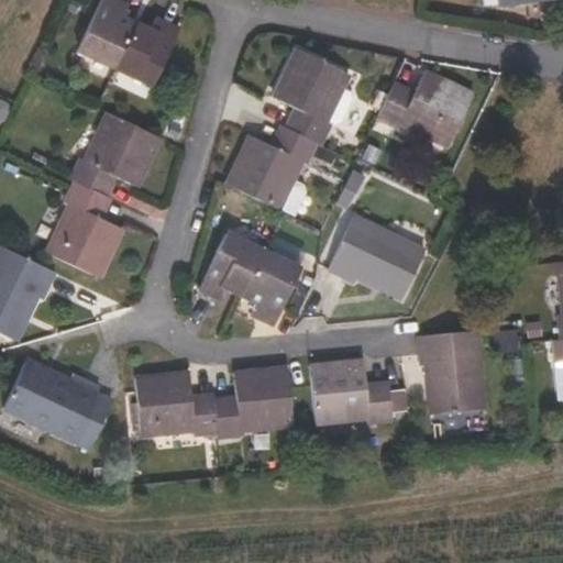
[(102,0),(79,50),(118,68),(140,23),(125,17),(131,6),(119,0),(102,0)]
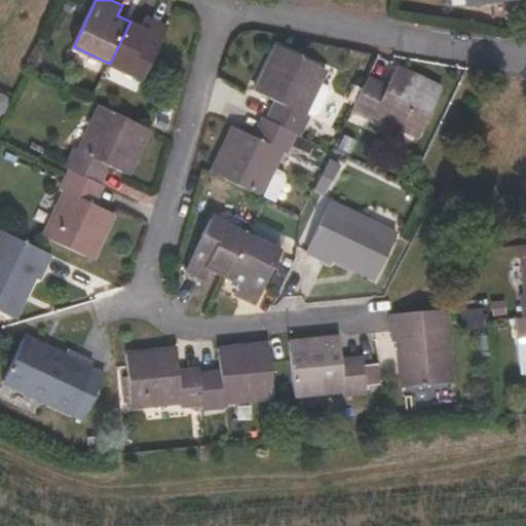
[(110,64),(146,81),(171,29),(148,17),(143,28),(130,22),(110,64)]
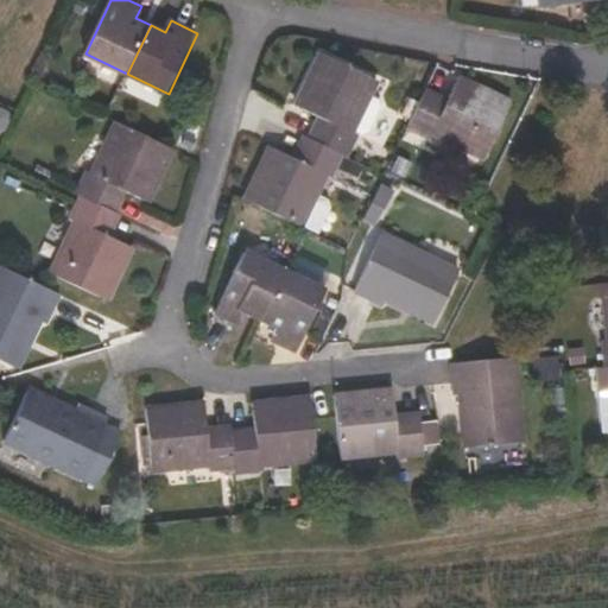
[(362,133),(356,131),(381,81),(323,54),(299,105),(321,114),(327,118),(315,139),(344,154),(350,157),(362,133)]
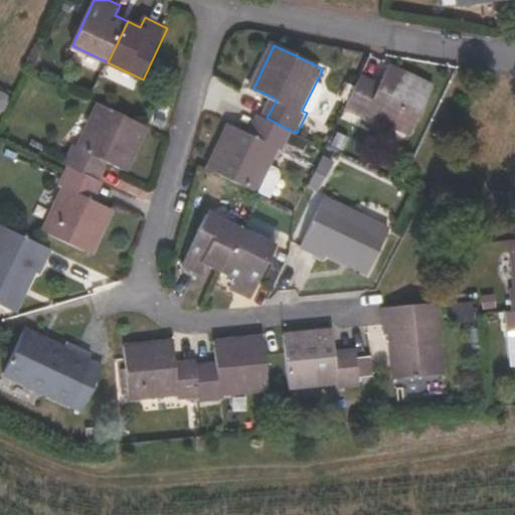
[(368,114),(412,135),(436,88),(391,65),(382,83),(379,91),(360,82),(348,107),(367,117),(368,114)]
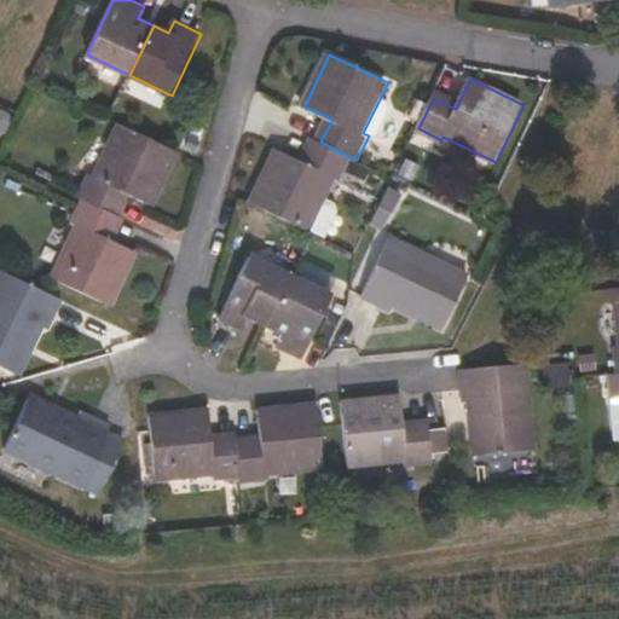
[(433,99),(456,109),(460,100),(437,90),(433,99)]
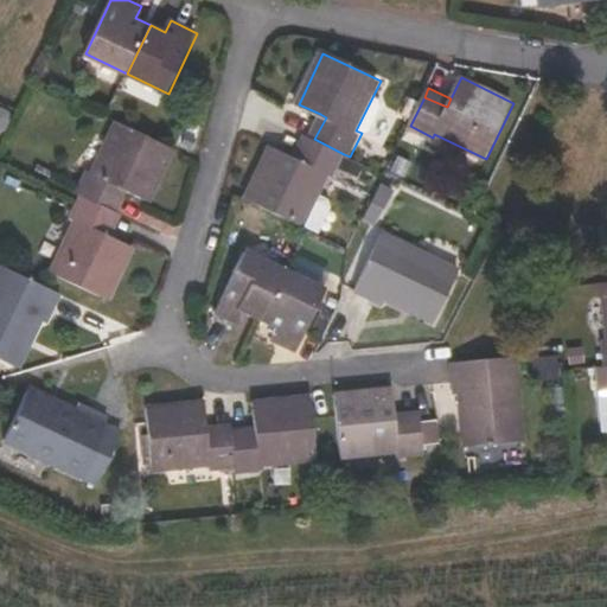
[(310,136),(314,139),(326,117),(320,114),(310,136)]
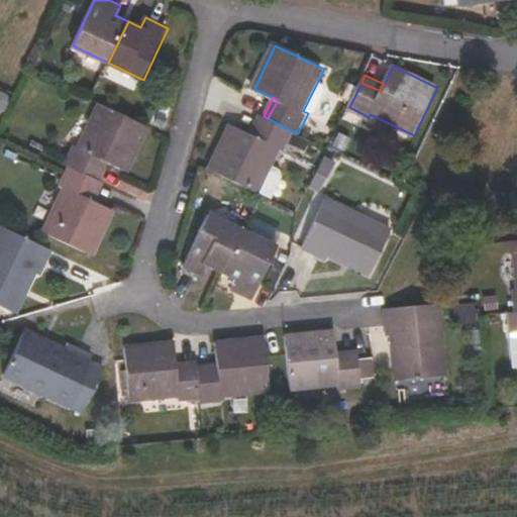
[(110,163),(128,172),(149,127),(101,104),(81,147),(77,145),(68,165),(73,167),(97,179),(105,161),(110,163)]
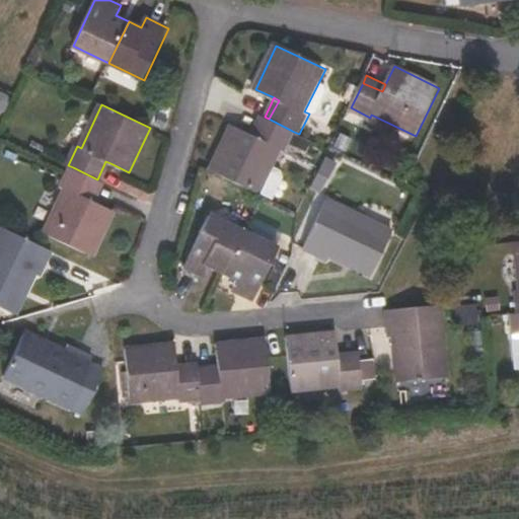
[(252,133),(260,137),(269,119),(265,117),(262,116),(252,133)]
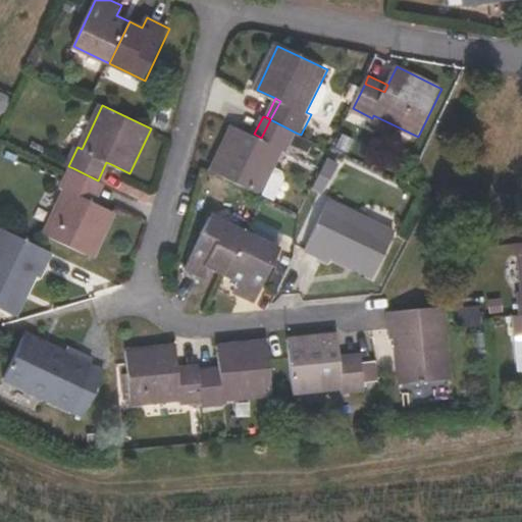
[(261,194),(274,167),(283,150),(286,152),(296,133),(270,119),(261,138),(254,134),(235,124),(212,170),(261,194)]
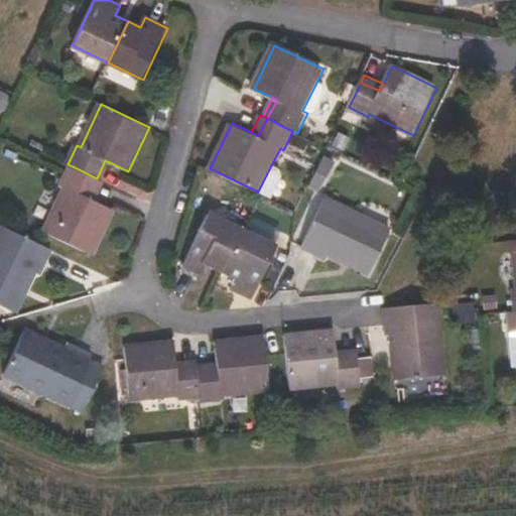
[(309,184),(318,188),(333,159),(325,155),(309,184)]
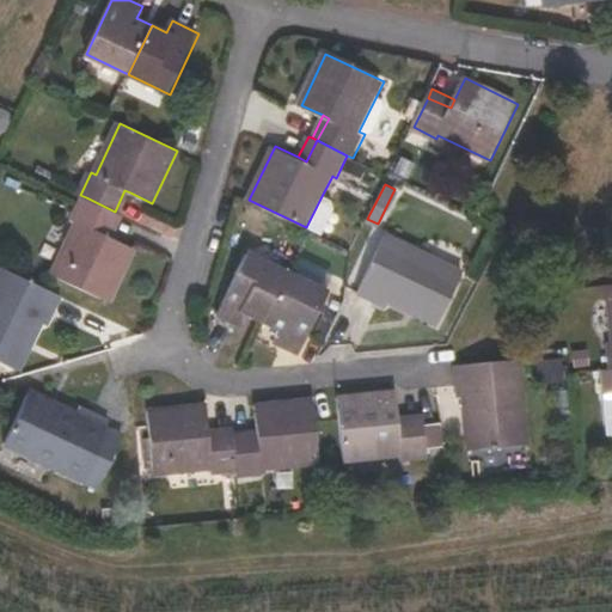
[(126,215),(121,214),(130,193),(124,190),(115,212),(104,233),(115,238),(126,215)]
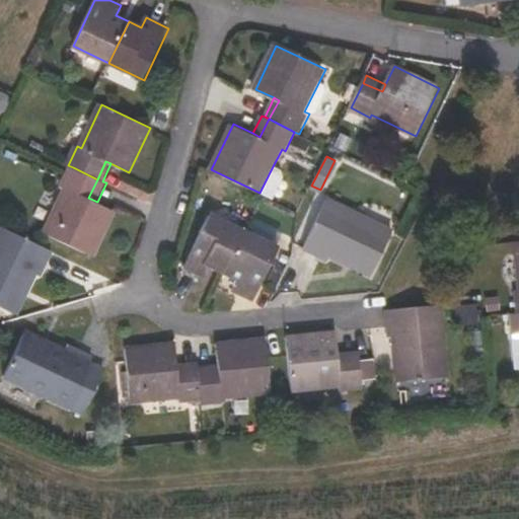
[(260,193),(274,200),(285,177),(283,171),(273,166),(260,193)]
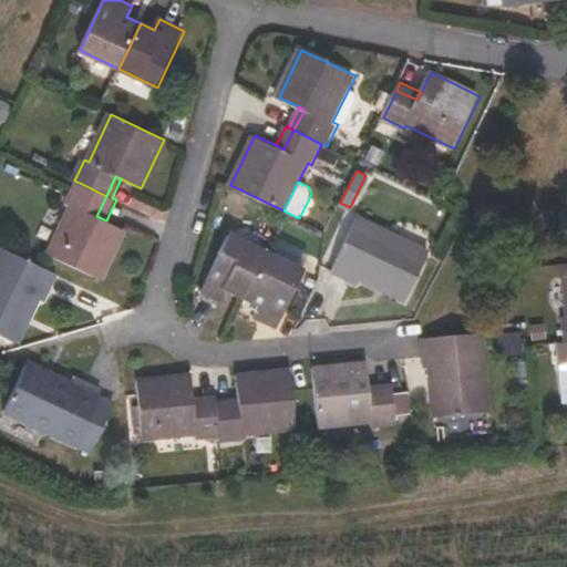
[(102,280),(125,230),(106,220),(96,216),(106,196),(80,183),(69,205),(72,206),(50,255),(102,280)]
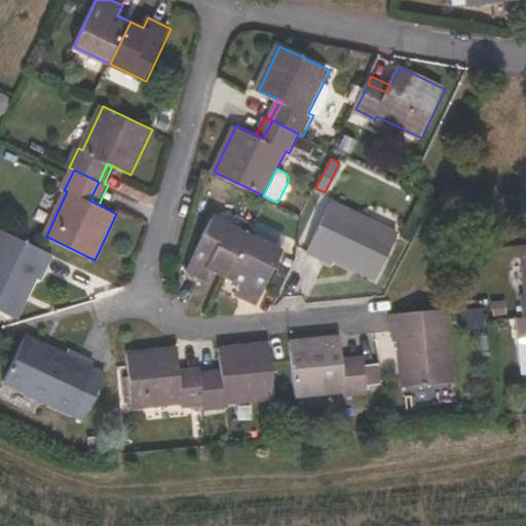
[(357,263),(380,274),(400,233),(332,201),(308,252),(334,264),(335,262),(337,258),(354,266),(357,263)]
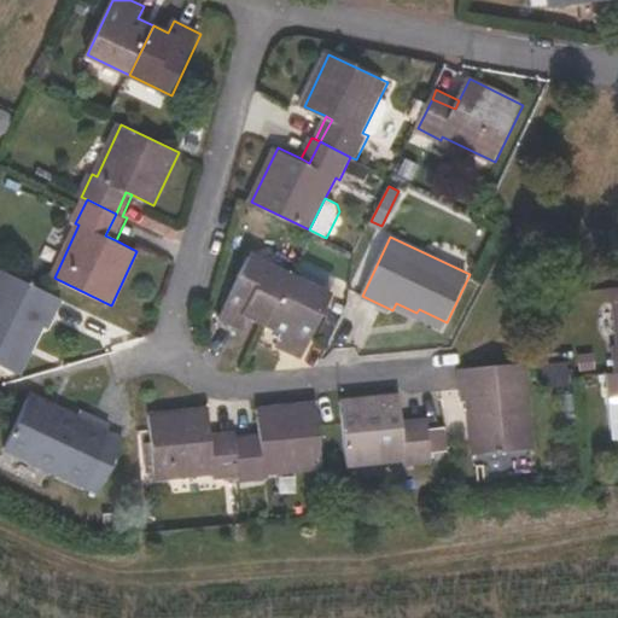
[(305,356),(334,295),(251,256),(222,316),(248,328),(254,315),(285,331),(279,344),(305,356)]
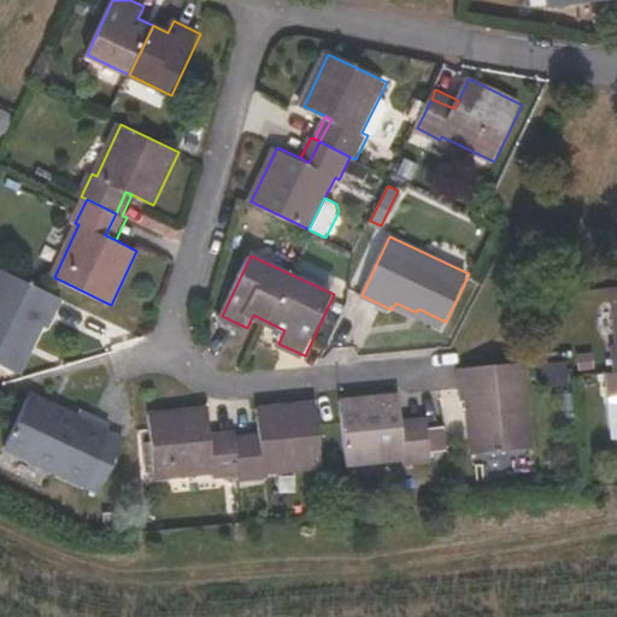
[(47,325),(48,327),(63,297),(5,270),(0,278),(0,363),(16,370),(30,341),(34,342),(42,324),(47,325)]
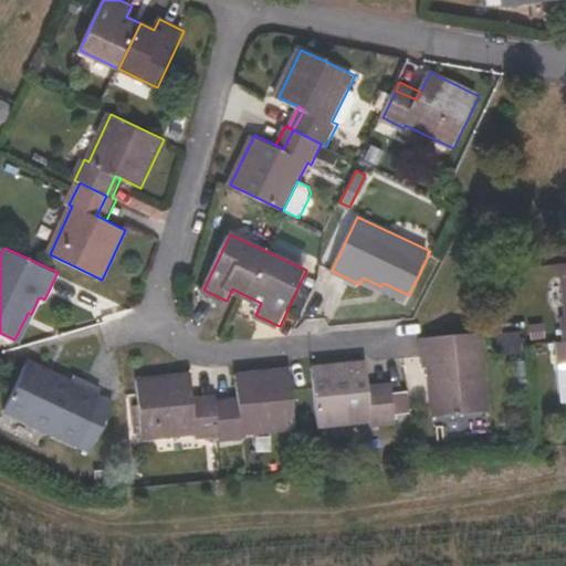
[(406,303),(409,295),(384,283),(381,286),(363,278),(360,282),(406,303)]
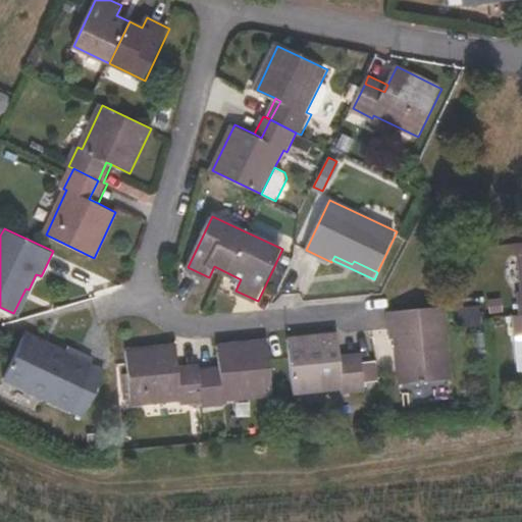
[(13,313),(20,316),(40,275),(36,274),(29,290),(25,289),(13,313)]
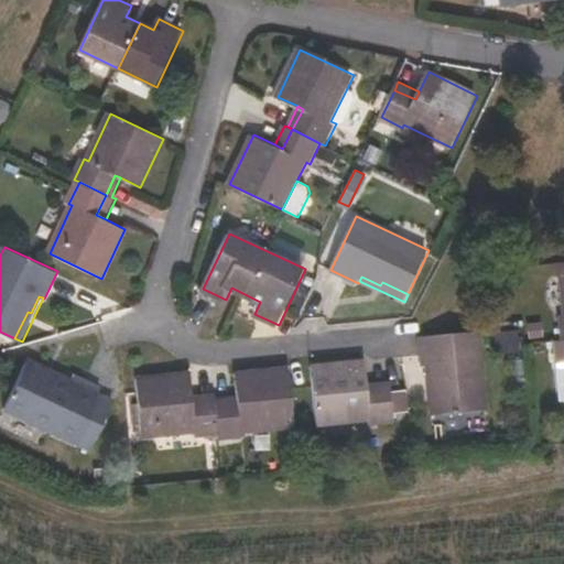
[(485,409),(489,409),(481,331),(423,337),(426,366),(427,366),(432,365),(434,384),(438,384),(442,413),(485,409)]
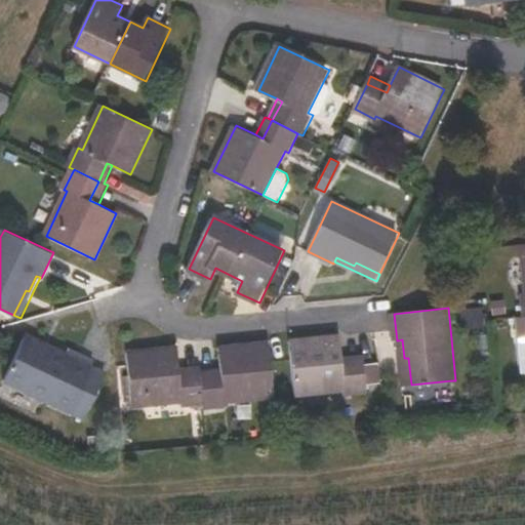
[(482,309),(459,309),(459,329),(482,328),(482,309)]
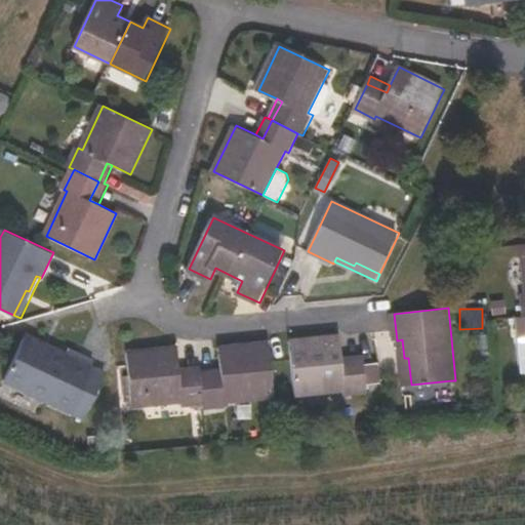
[(68,354),(70,351),(28,332),(25,338),(50,351),(52,347),(68,354)]
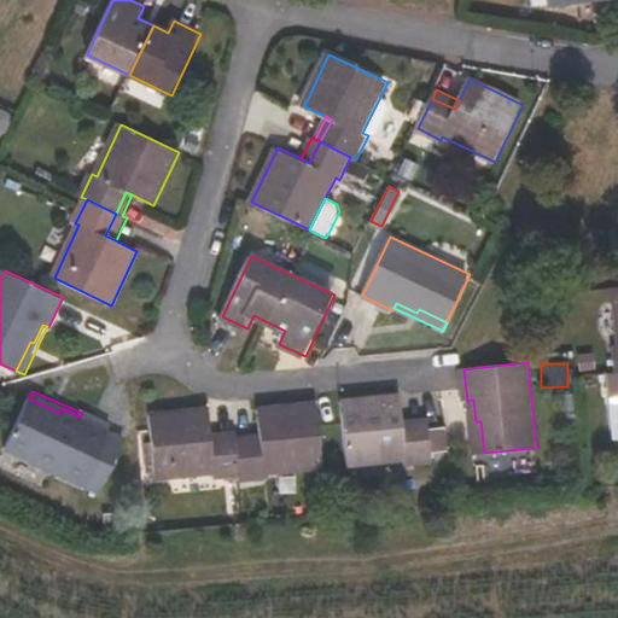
[(408,464),(435,460),(431,426),(406,429),(404,419),(402,395),(344,401),(350,465),(407,459),(408,464)]
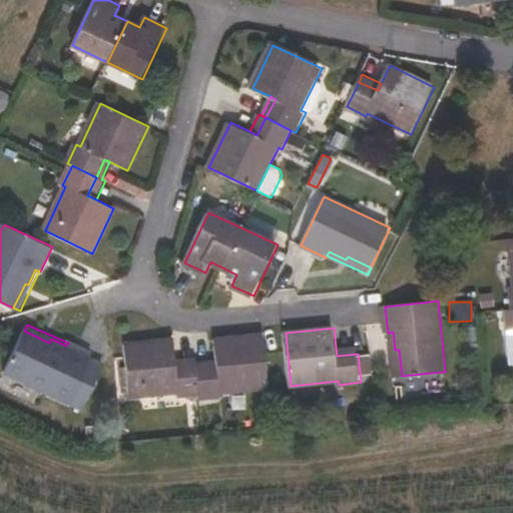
[(5,371),(84,408),(106,361),(93,355),(94,353),(68,341),(68,343),(66,346),(51,339),(49,343),(24,331),(5,371)]
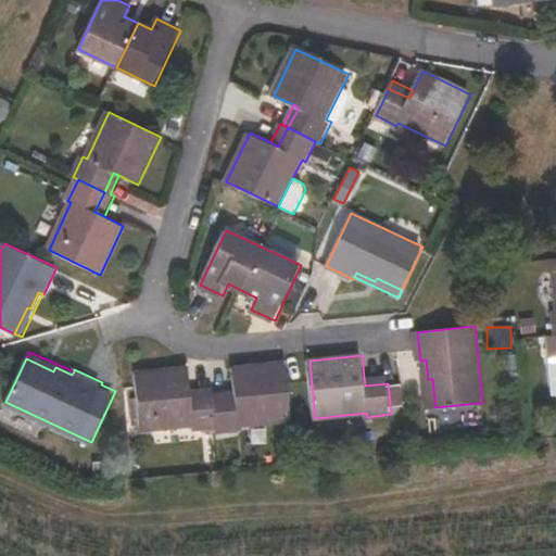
[(427,408),(436,407),(432,379),(428,379),(426,359),(421,361),(427,408)]
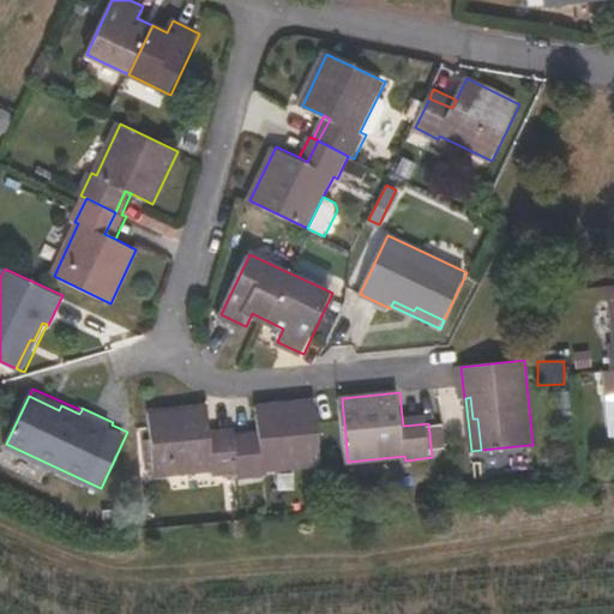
[(266,468),(324,463),(318,402),(258,407),(259,431),(260,437),(238,438),(212,440),(212,429),(210,407),(151,411),(156,474),(215,470),(215,473),(240,471),(240,476),(268,474),(266,468)]
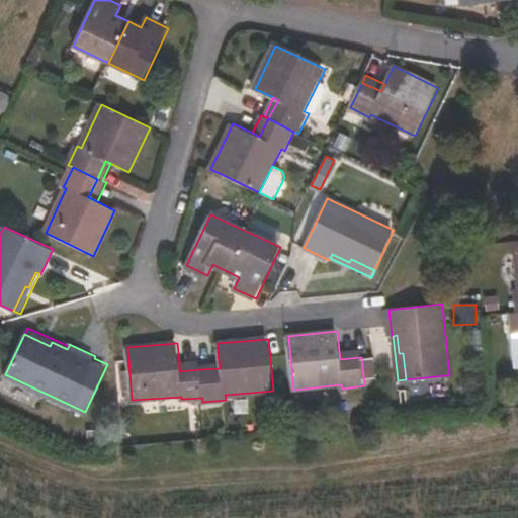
[(340,359),(361,357),(361,349),(339,351),(340,359)]
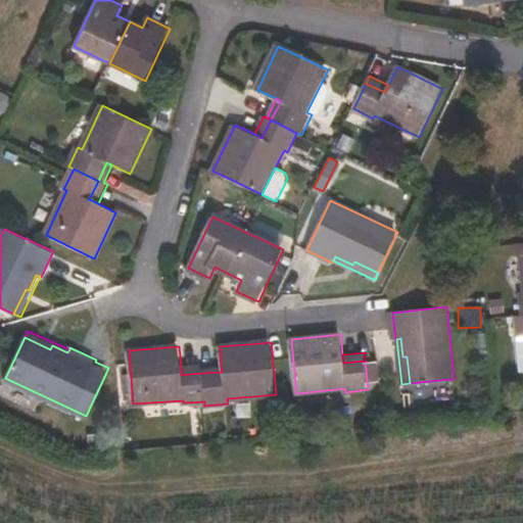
[(181,375),(202,373),(202,368),(202,364),(181,366),(181,375)]
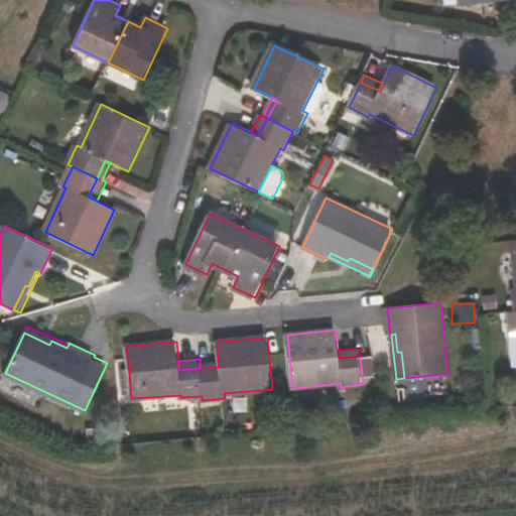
[(406,395),(445,391),(443,374),(404,378),(406,395)]
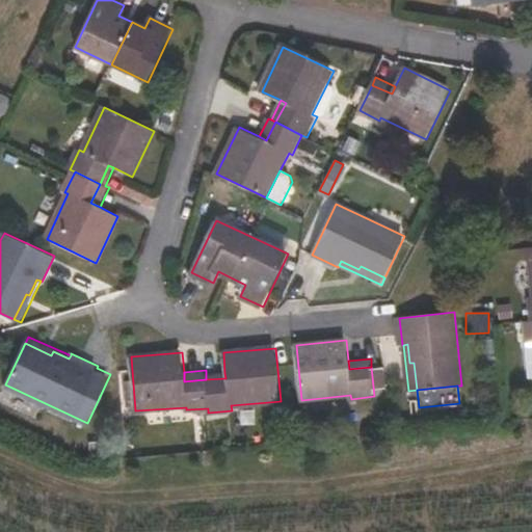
All buildings are outlined.
